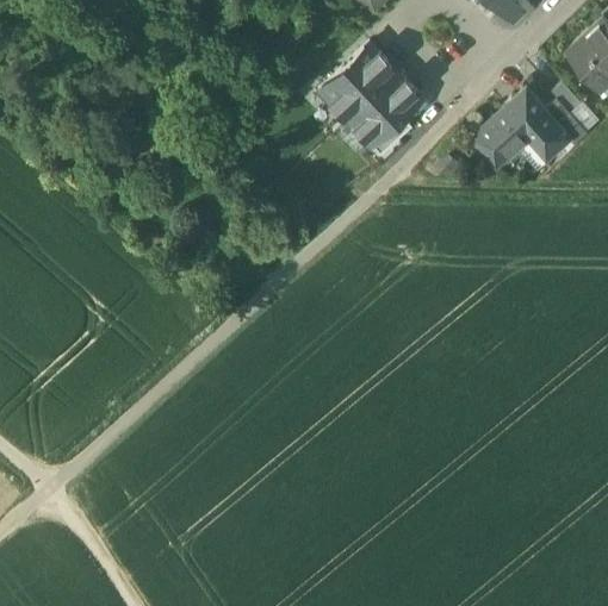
[(366,0),(376,10),(385,0),(366,0)]
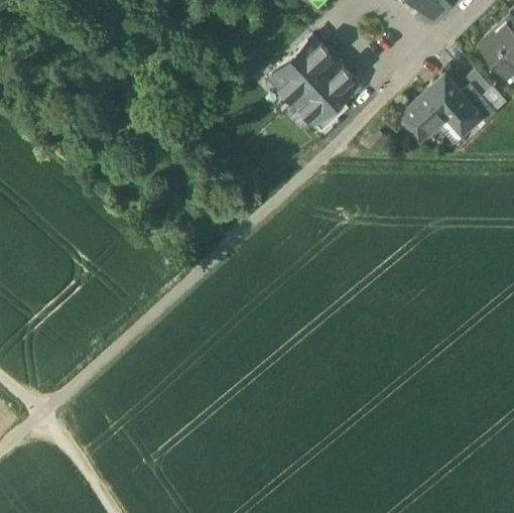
[(453,0),(417,0),(435,17),(453,0)]
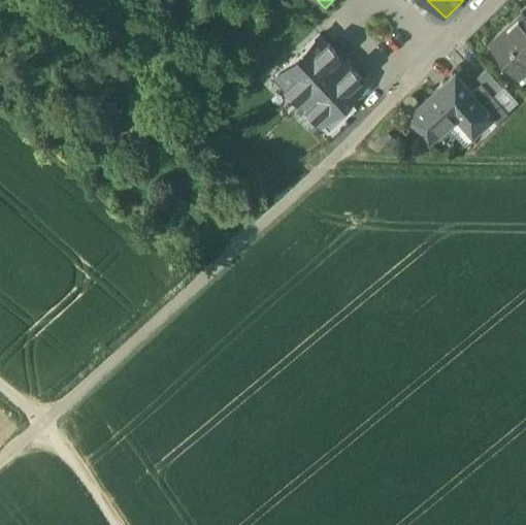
[(525,14),(491,46),(518,75),(525,67),(525,14)]
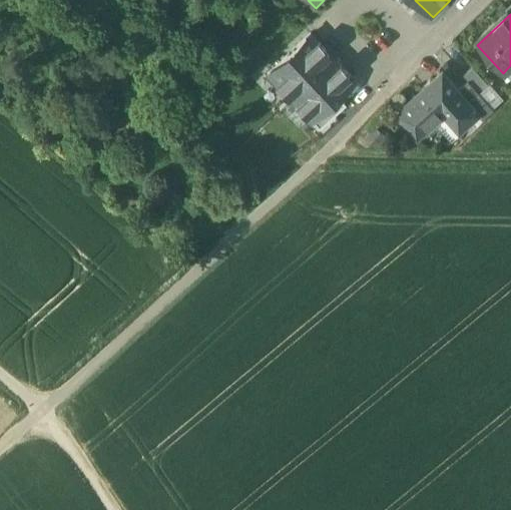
[(269,78),(292,103),(335,62),(312,38),(269,78)]
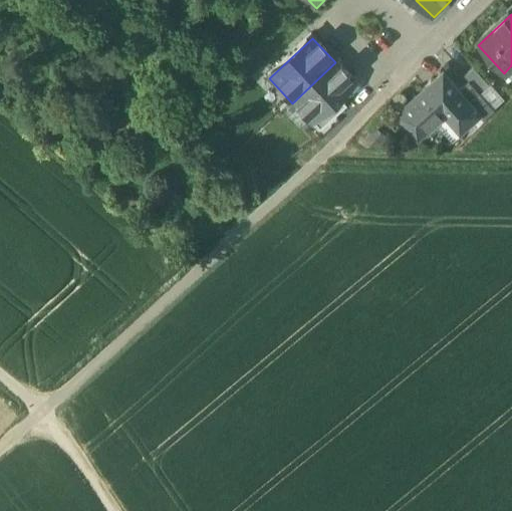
[(335,62),(292,103),(312,124),(314,122),(339,99),(355,83),(335,62)]
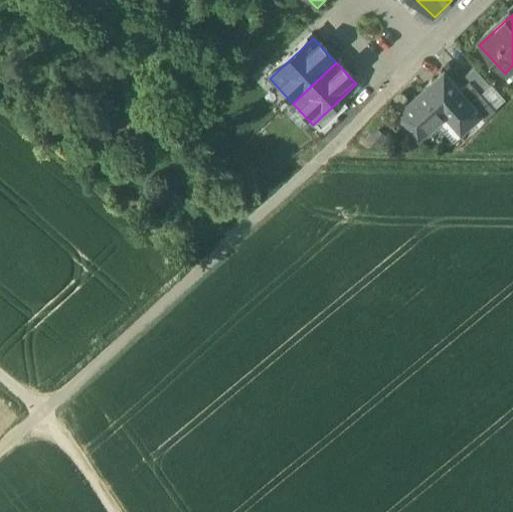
[(491,89),(476,71),(468,79),(472,84),(482,97),(491,89)]
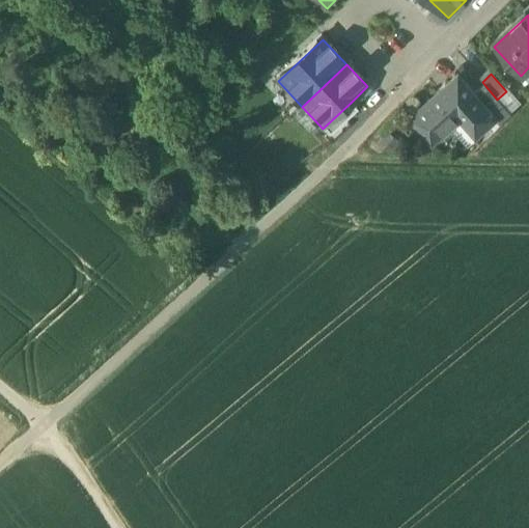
[(477,96),(461,78),(441,95),(442,96),(429,108),(427,107),(413,120),(434,144),(466,116),(478,131),(495,116),(477,96)]
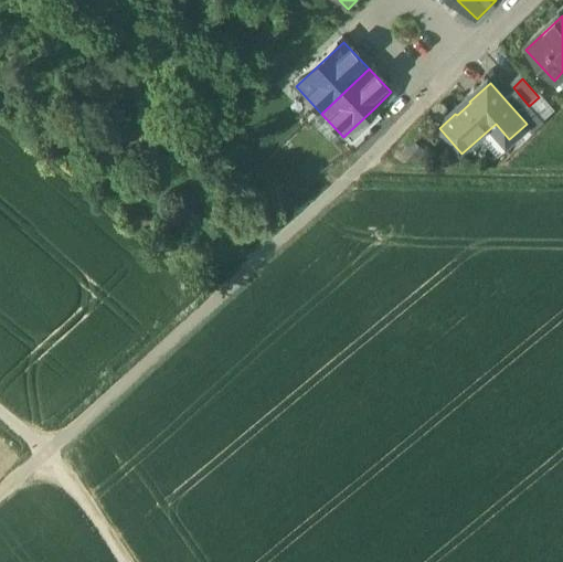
[(529,106),(518,93),(508,103),(527,124),(537,115),(529,106)]
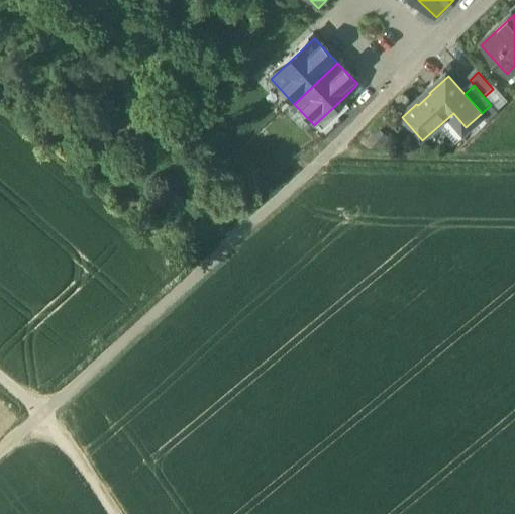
[(341,100),(316,123),(324,131),(349,108),(341,100)]
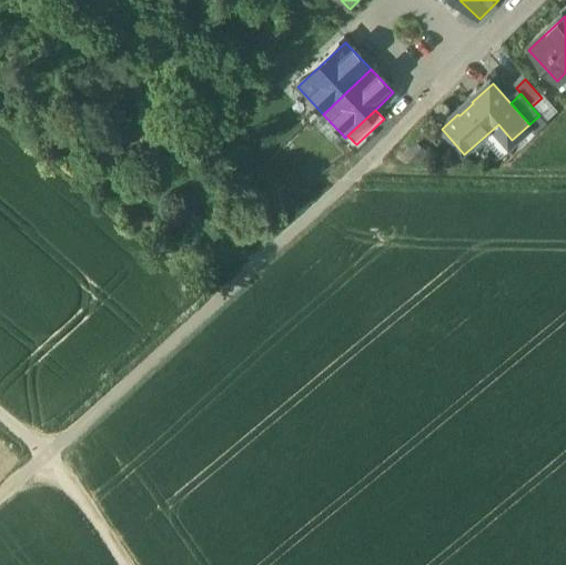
[(548,125),(539,115),(529,124),(538,134),(548,125)]
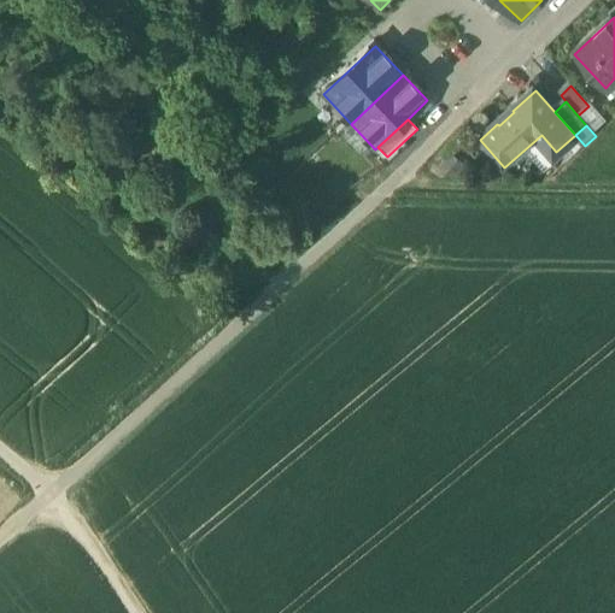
All buildings are outlined.
